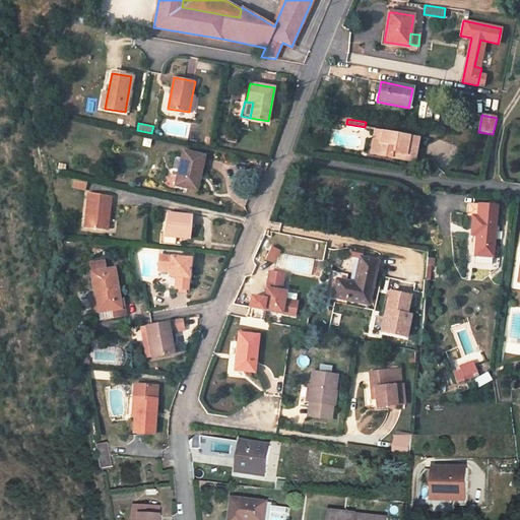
[(370,153),(391,158),(392,153),(415,157),(419,137),(375,129),(370,153)]
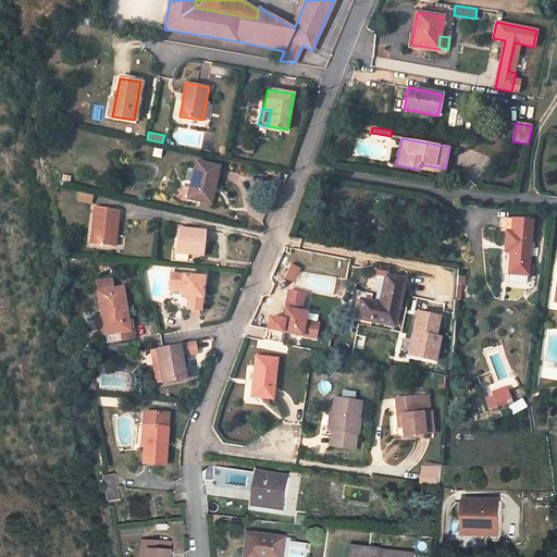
[(152,156),(161,158),(162,149),(153,147),(152,156)]
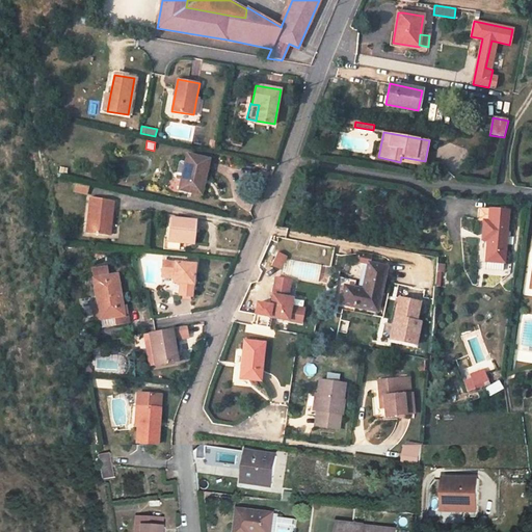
[(187,154),(185,163),(182,180),(179,189),(201,194),(209,159),(187,154)]
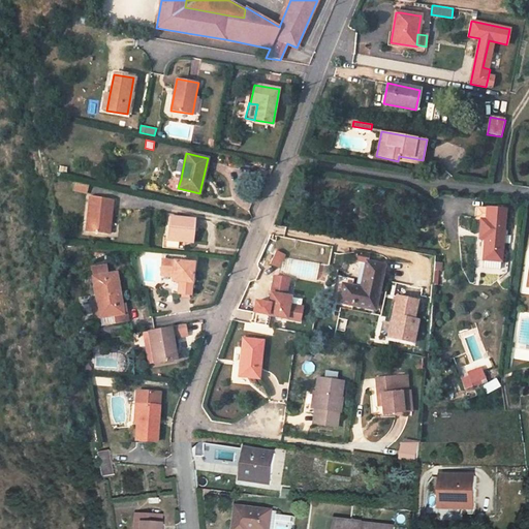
[(399,156),(398,161),(422,165),(423,160),(399,156)]
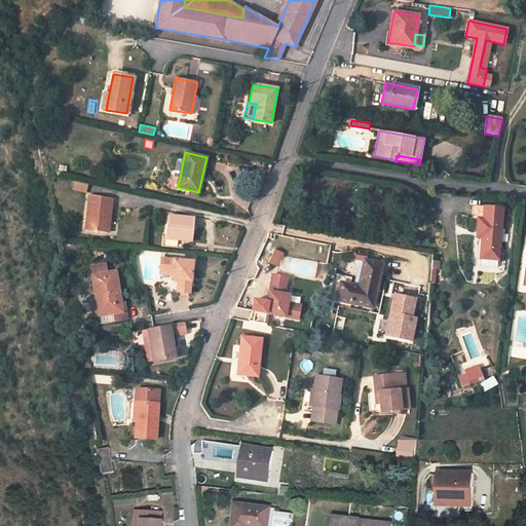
[(180,178),(183,161),(177,159),(174,177),(180,178)]
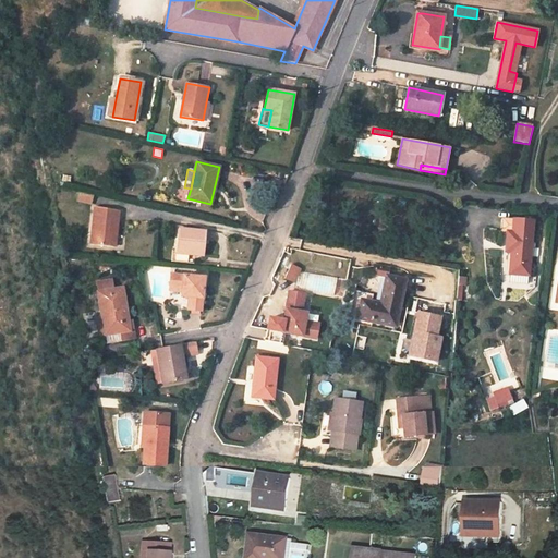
[(92,204),(94,196),(80,193),(79,201),(92,204)]
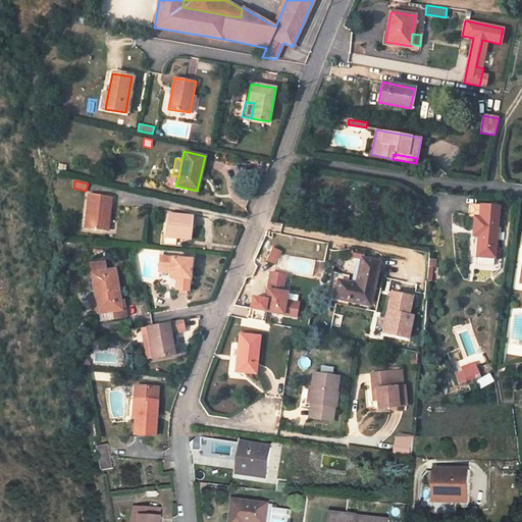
[(85,228),(107,231),(111,197),(89,195),(85,228)]
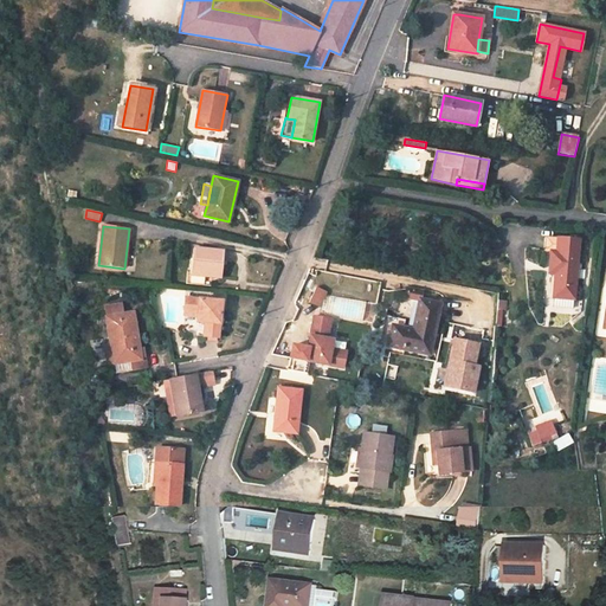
[(555,274),(553,297),(574,300),(578,238),(555,237),(554,253),(550,252),(549,272),(555,274)]
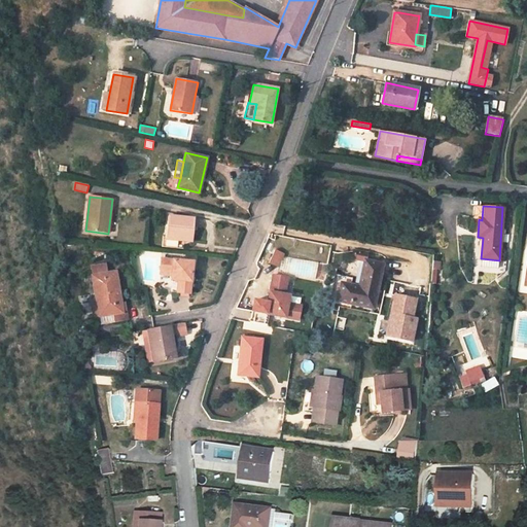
[(168,215),(166,239),(192,241),(196,218),(168,215)]
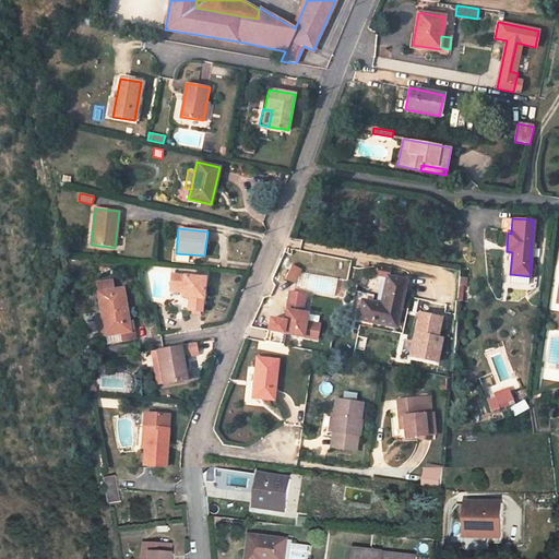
[(286,278),(294,283),(300,270),(292,265),(286,278)]
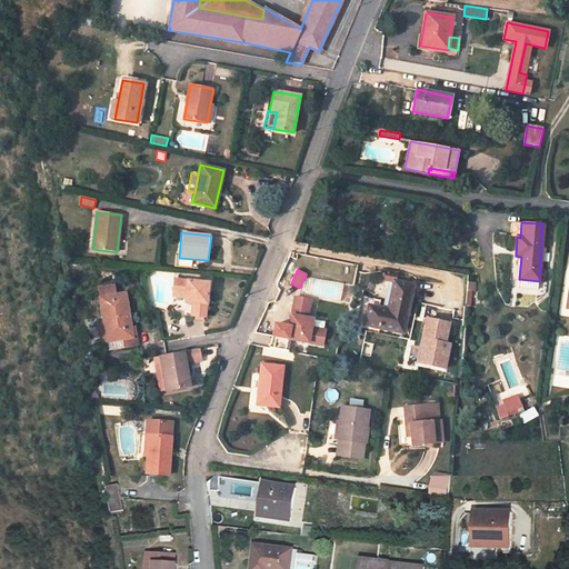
[(206,317),(209,283),(175,279),(171,309),(176,313),(206,317)]
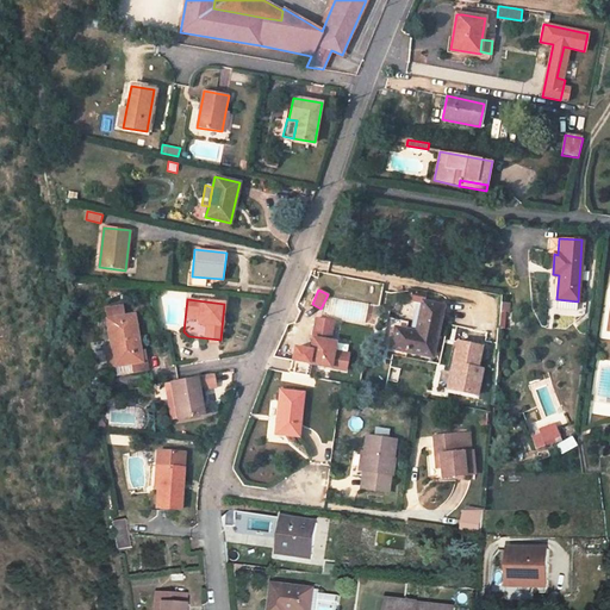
[(578,302),(556,299),(556,309),(577,311),(578,302)]
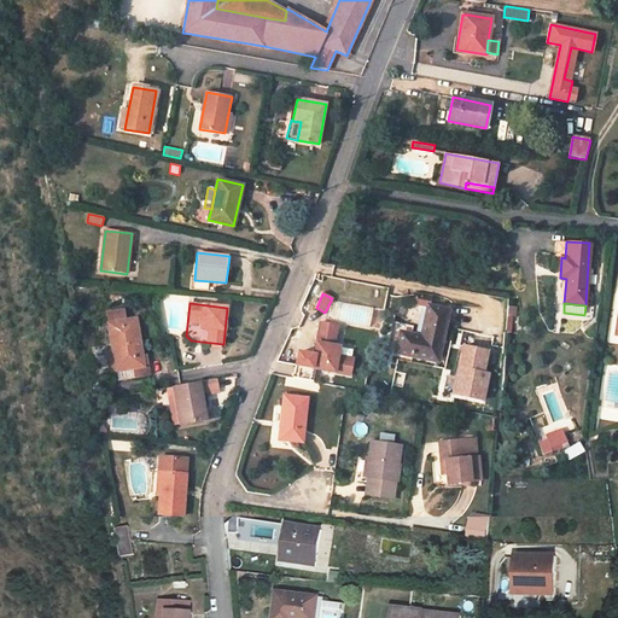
[(449,310),(427,305),(421,337),(401,332),(396,354),(438,362),(449,310)]
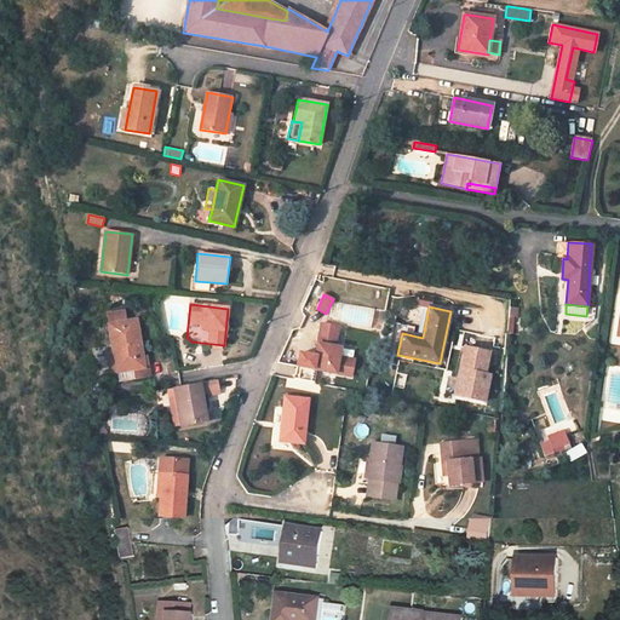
[(107,315),(113,346),(118,345),(122,371),(133,369),(136,379),(150,377),(149,367),(144,367),(137,320),(126,322),(125,311),(115,313),(116,314),(107,315)]
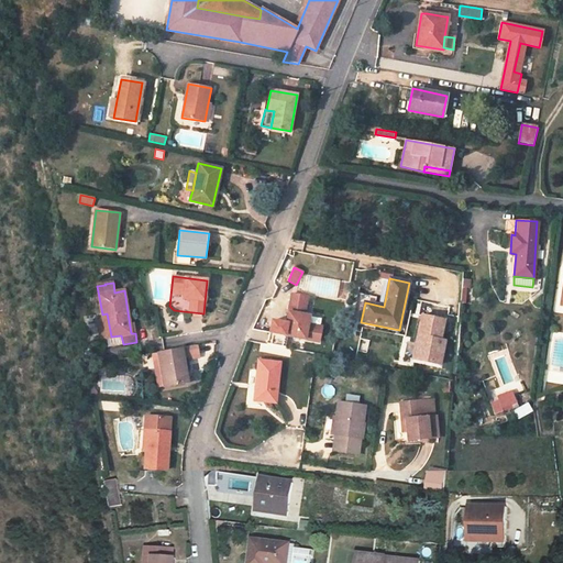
[(307,297),(291,294),(284,335),(319,342),(322,327),(308,324),(309,316),(304,315),(307,297)]
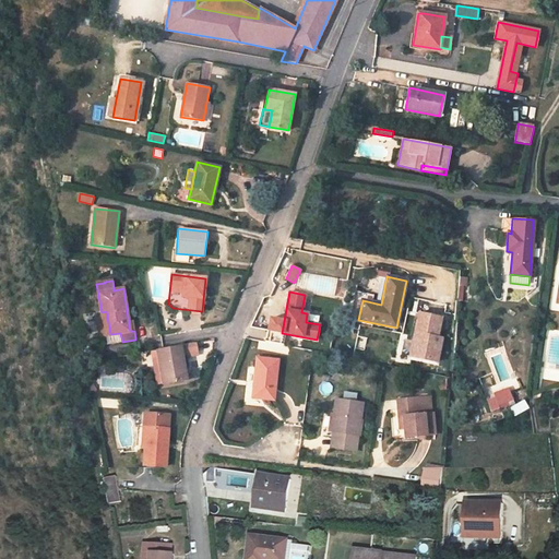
[(106,335),(110,334),(106,311),(102,312),(106,335)]
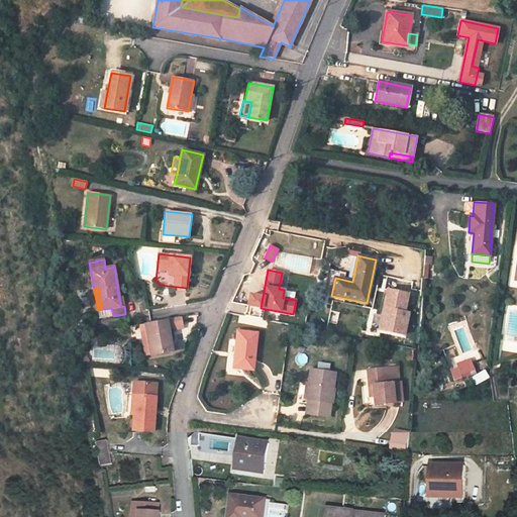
[(386,288),(378,328),(403,333),(408,312),(404,311),(407,292),(386,288)]
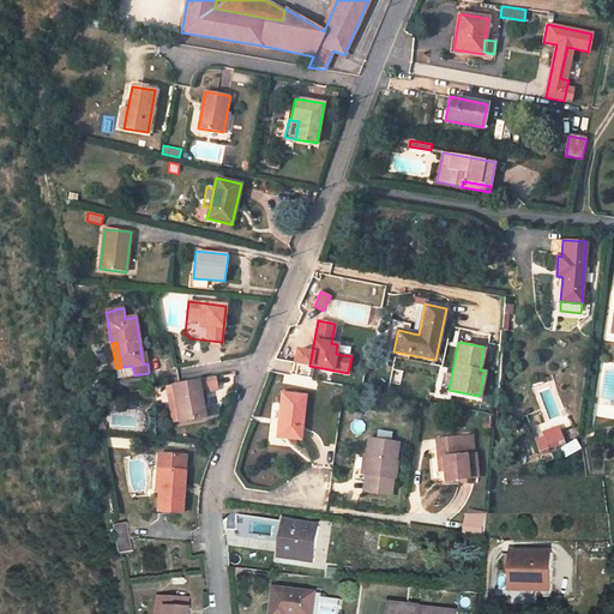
[(120,378),(133,375),(132,367),(119,369),(120,378)]
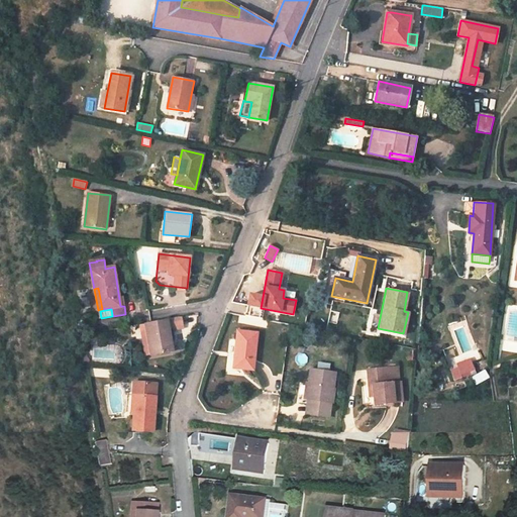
[(144,323),(146,333),(150,333),(153,353),(173,350),(169,328),(183,326),(181,317),(144,323)]
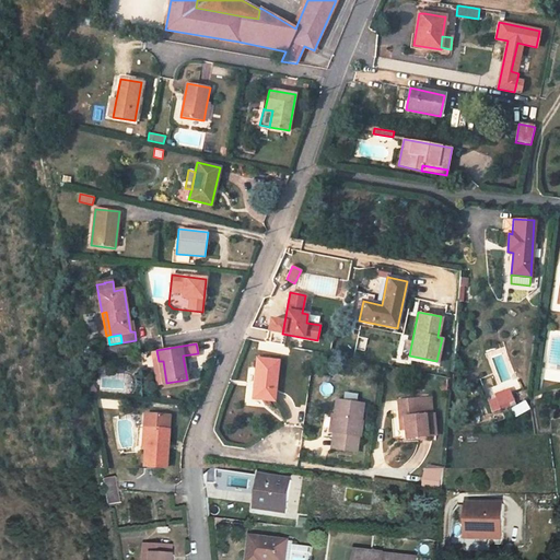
[(253,398),(275,400),(279,361),(257,359),(253,398)]
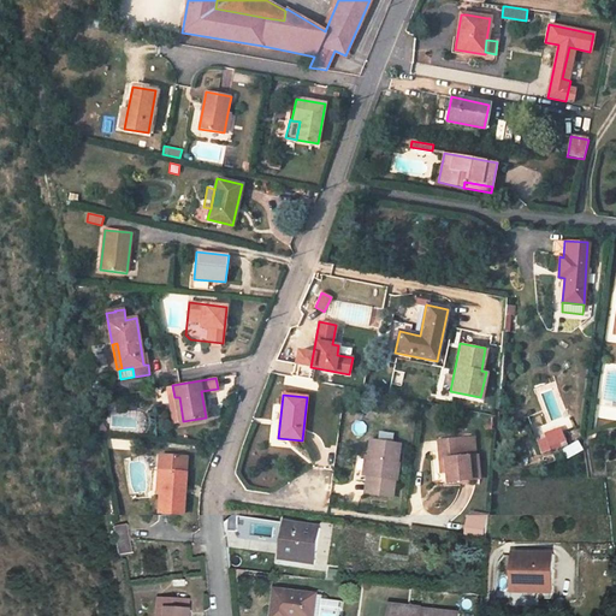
[(545,438),(549,448),(566,440),(562,431),(545,438)]
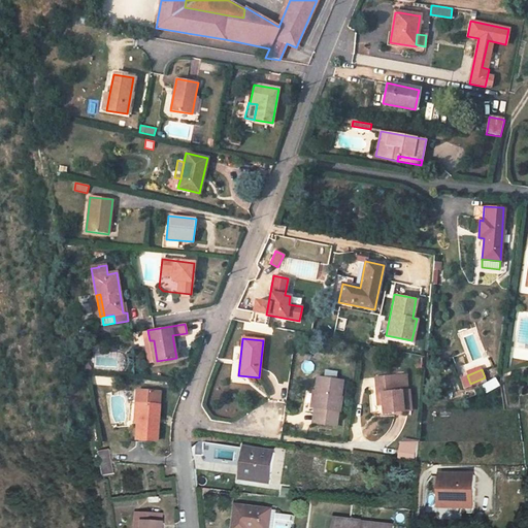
[(393,375),(375,377),(377,404),(382,403),(383,413),(403,410),(401,391),(394,391),(393,375)]
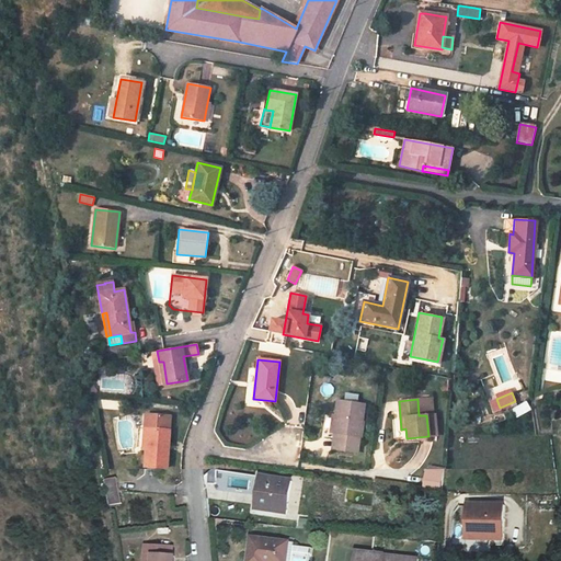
[(335,415),(333,432),(336,433),(341,433),(359,436),(364,404),(338,401),(335,415)]
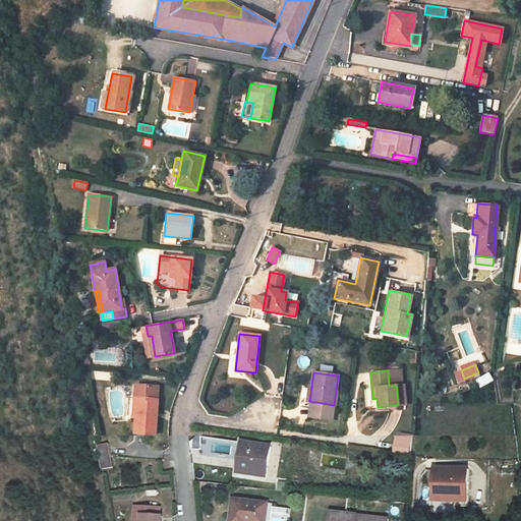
[(158,387),(134,385),(133,398),(137,398),(135,417),(134,433),(155,435),(158,387)]
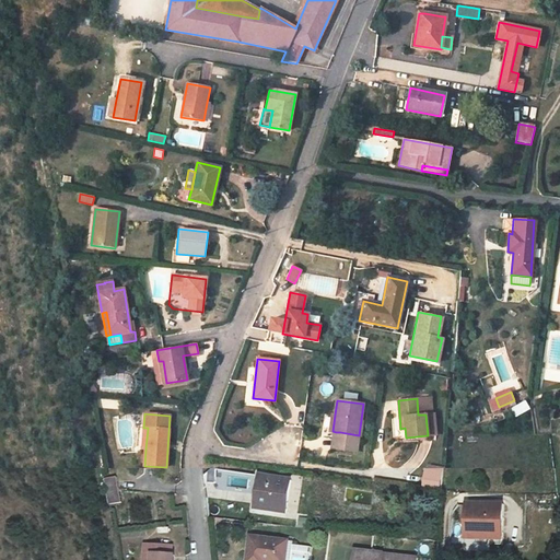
[(357,452),(359,435),(340,432),(339,440),(335,439),(334,448),(357,452)]
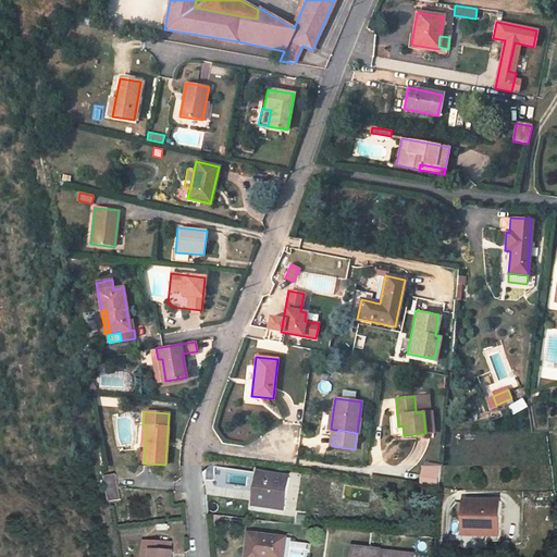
[(425,469),(424,478),(441,480),(442,471),(425,469)]
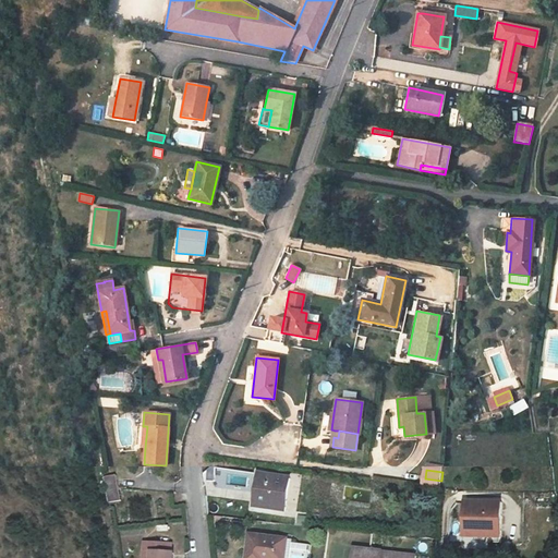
[(256,508),(287,512),(291,480),(261,475),(256,508)]
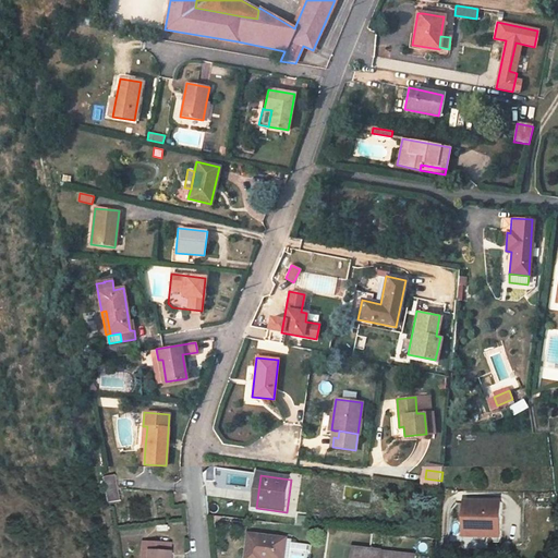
[(441,481),(425,478),(423,486),(440,489),(441,481)]
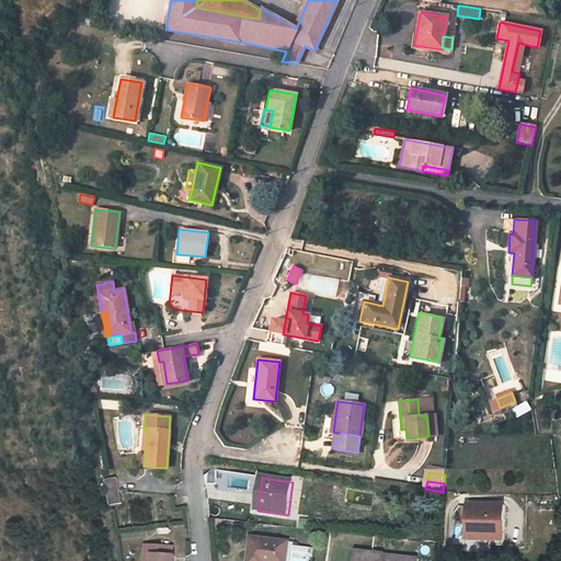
[(107,484),(109,491),(111,506),(123,504),(118,482),(107,484)]
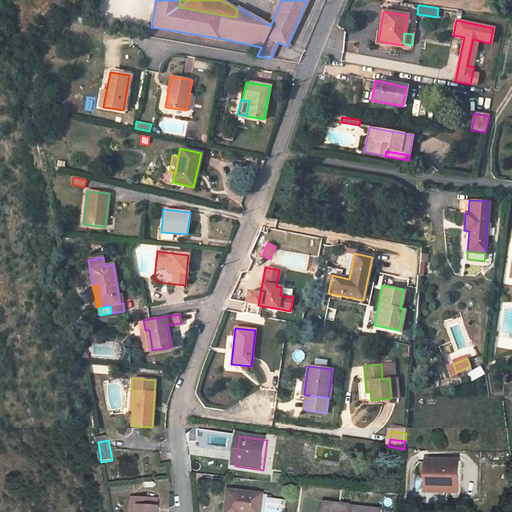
[(427,461),(427,493),(449,493),(461,493),(462,461),(427,461)]
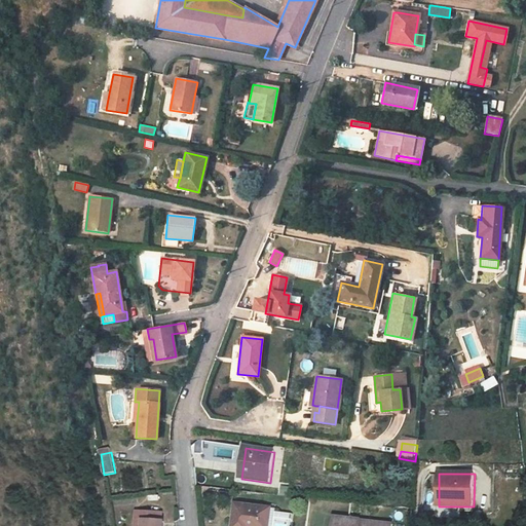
[(233,525),(252,525),(254,506),(236,504),(233,525)]
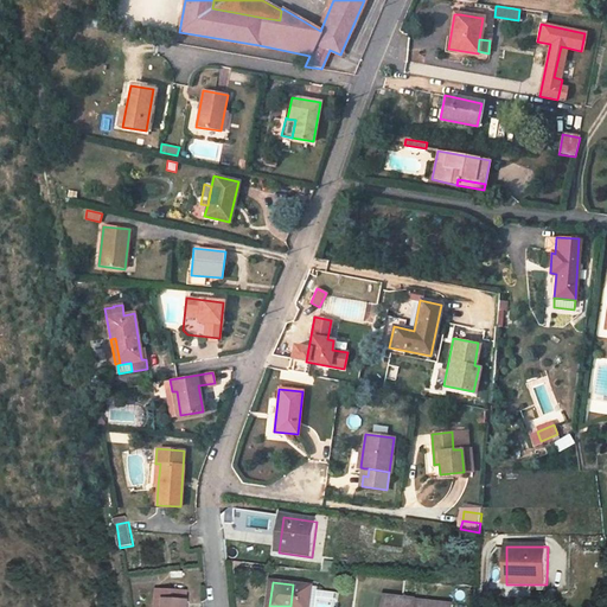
[(306,598),(307,586),(293,585),(291,606),(311,606),(312,599),(306,598)]
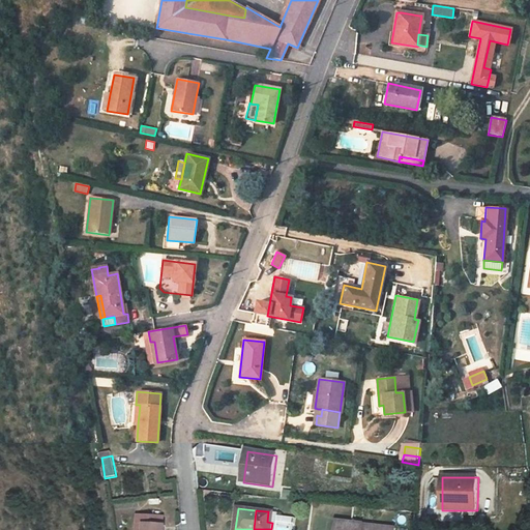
[(165,529),(166,526),(163,526),(164,518),(139,516),(137,529),(165,529)]
